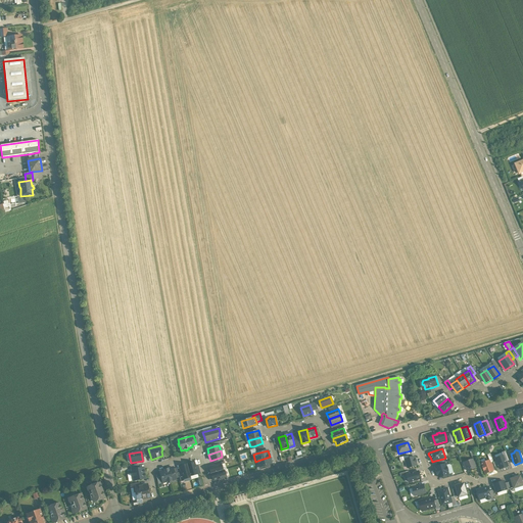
[(503,456),(495,459),(496,461),(498,467),(500,469),(508,466),(506,462),(504,456),(503,456)]
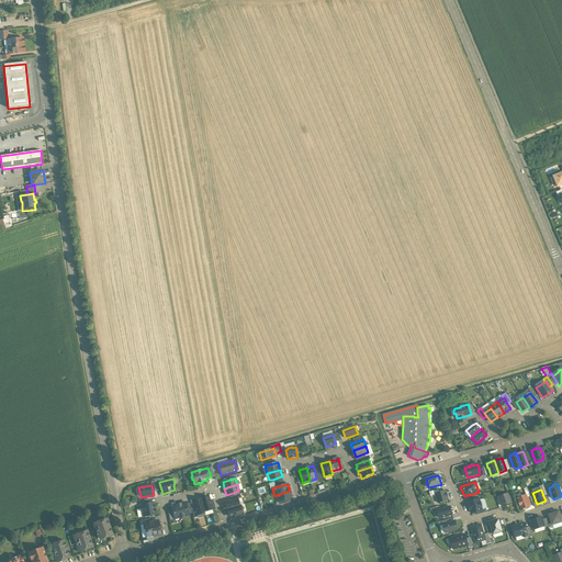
[(290,491),(277,495),(279,502),(289,499),(292,498),(290,491)]
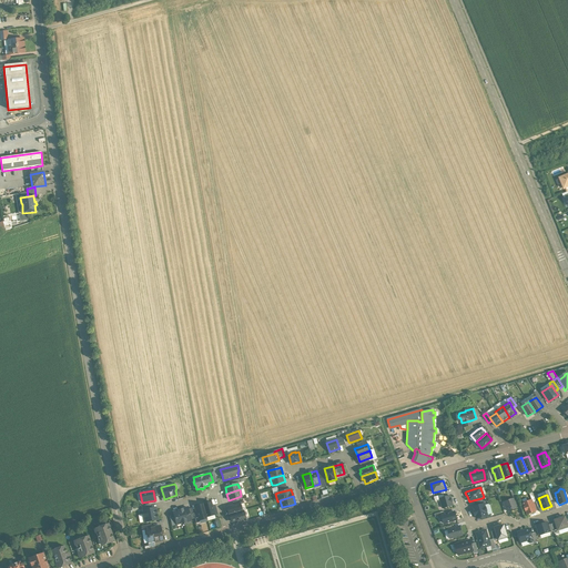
[(445,498),(440,499),(440,500),(443,508),(453,506),(449,496),(445,498)]
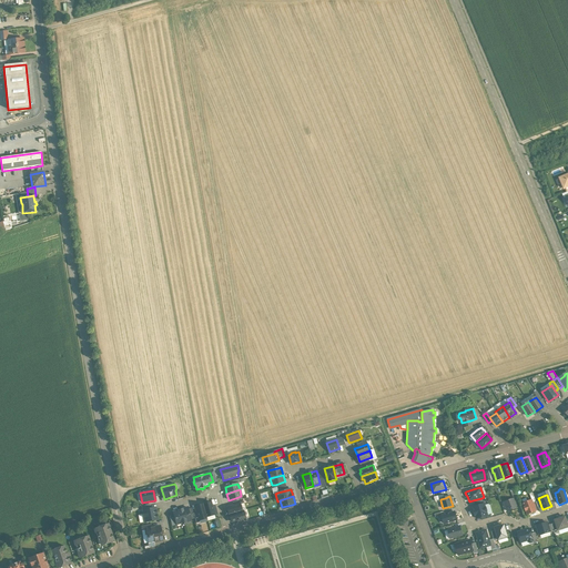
[(514,499),(504,503),(507,511),(517,508),(514,501),(514,499)]
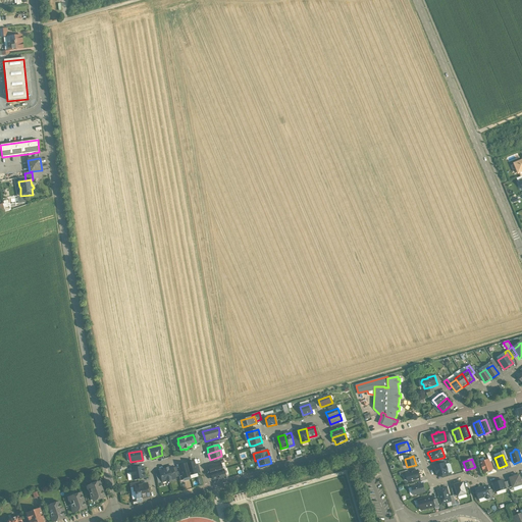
[(488,460),(480,463),(481,464),(480,465),(482,468),(482,469),(484,473),(492,470),(489,463),(488,460)]
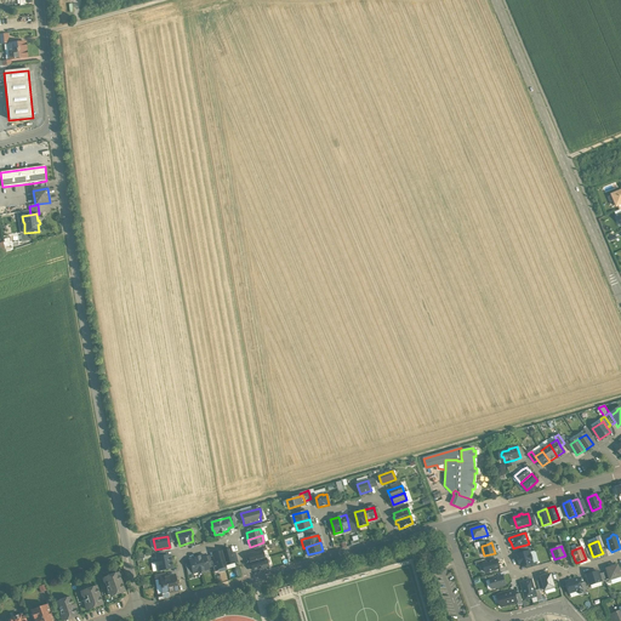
[(231,550),(222,552),(226,565),(234,563),(232,554),(232,553),(231,550)]
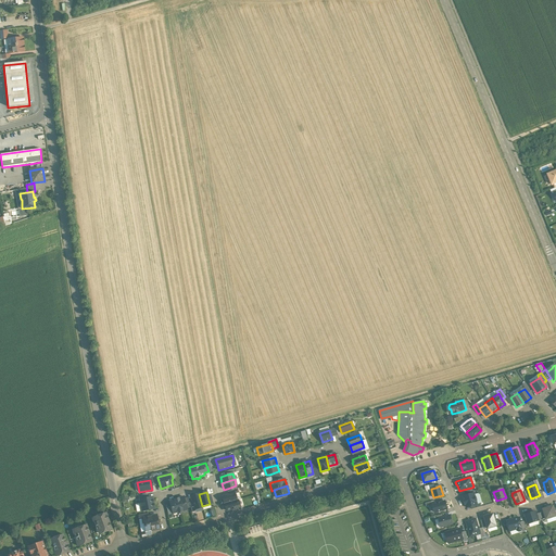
[(229,495),(222,496),(224,504),(237,500),(235,493),(229,495)]
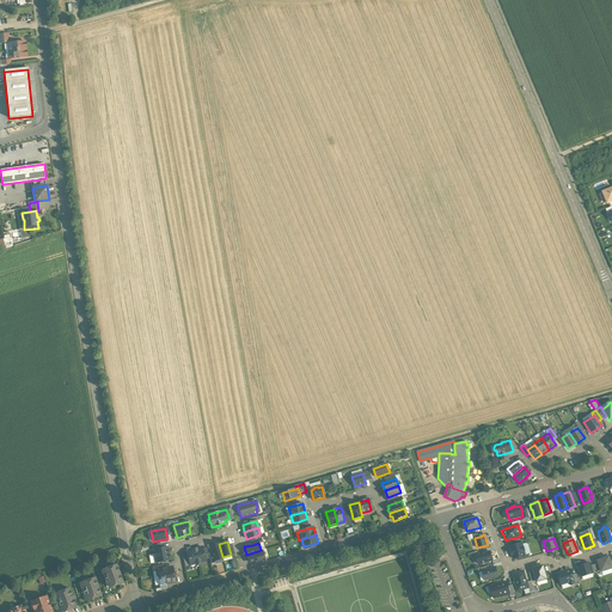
[(514,545),(509,546),(513,558),(518,557),(525,555),(521,543),(514,545)]
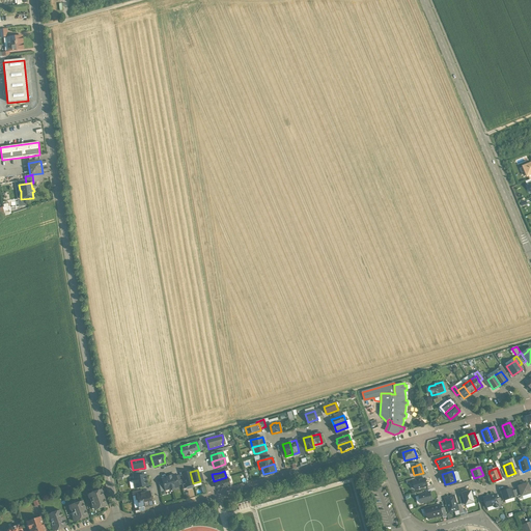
[(190,472),(183,474),(184,479),(186,486),(193,484),(193,483),(190,472)]
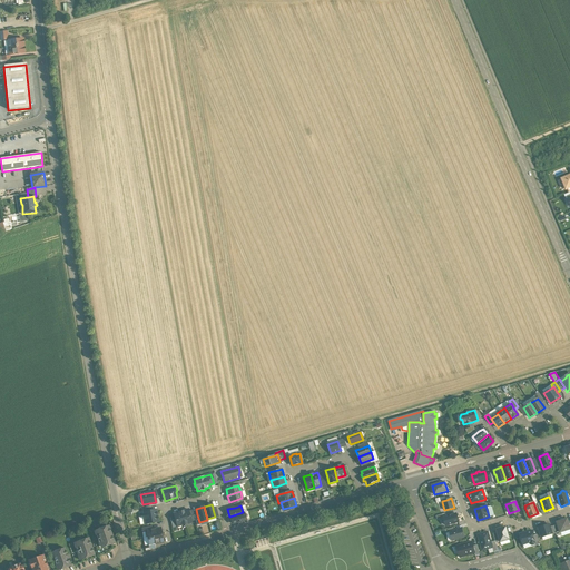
[(151,511),(143,512),(145,524),(146,524),(147,524),(150,523),(151,523),(158,522),(156,510),(151,511)]
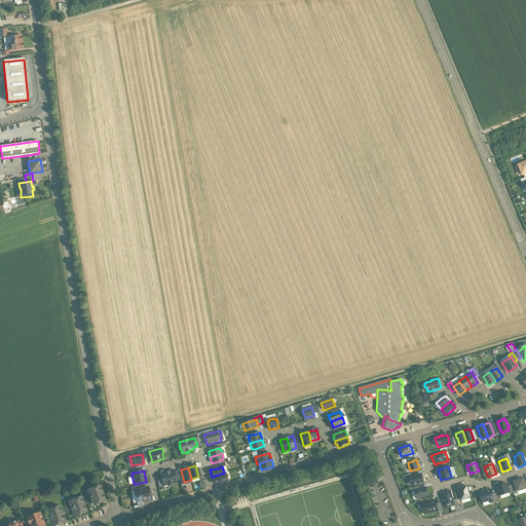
[(174,471),(166,472),(171,484),(177,482),(177,481),(174,473),(174,471)]
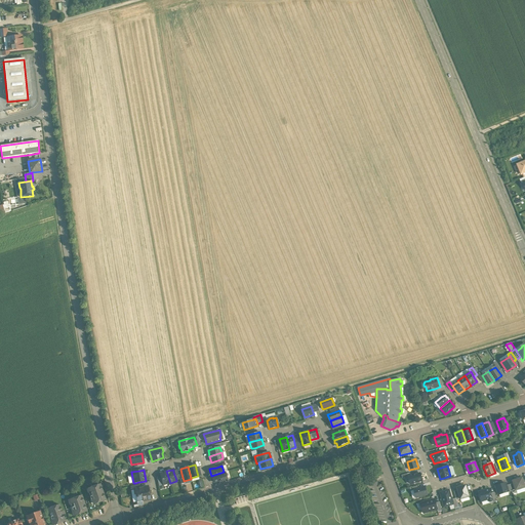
[(166,471),(160,473),(161,476),(163,484),(163,485),(170,483),(166,471)]
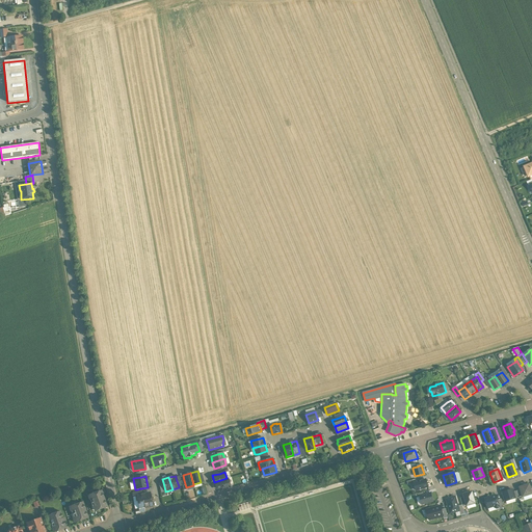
[(227,478),(214,482),(216,488),(221,487),(230,485),(229,484),(228,478),(227,478)]
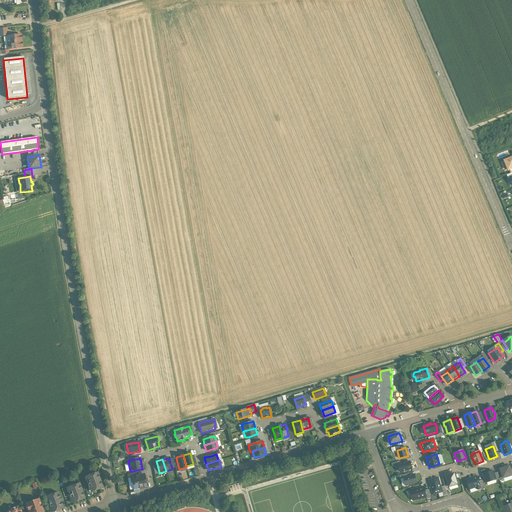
[(406,463),(405,463),(401,464),(398,465),(400,472),(405,471),(406,471),(409,470),(412,469),(410,462),(406,463)]
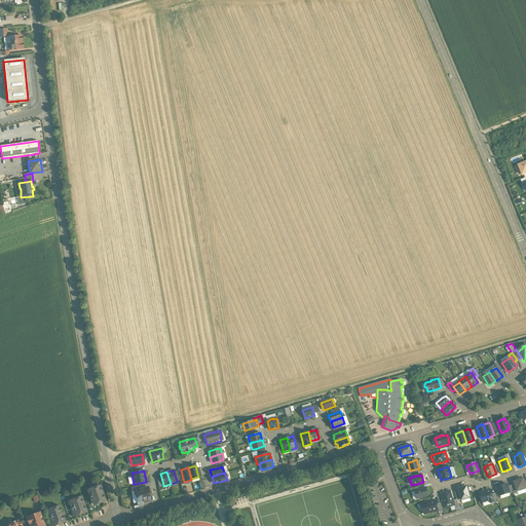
[(525,488),(523,479),(514,482),(517,491),(525,488)]
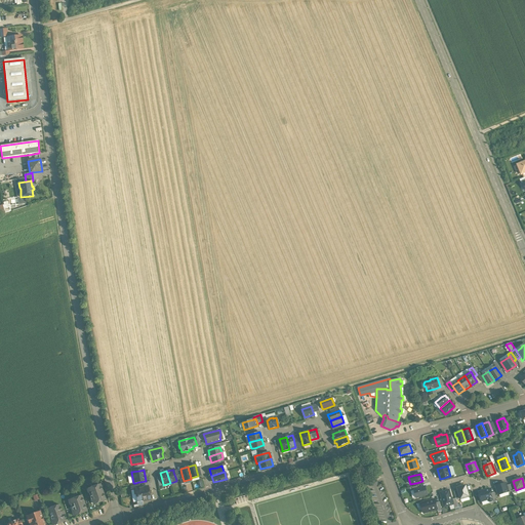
[(506,483),(495,486),(498,494),(508,492),(509,491),(507,486),(506,483)]
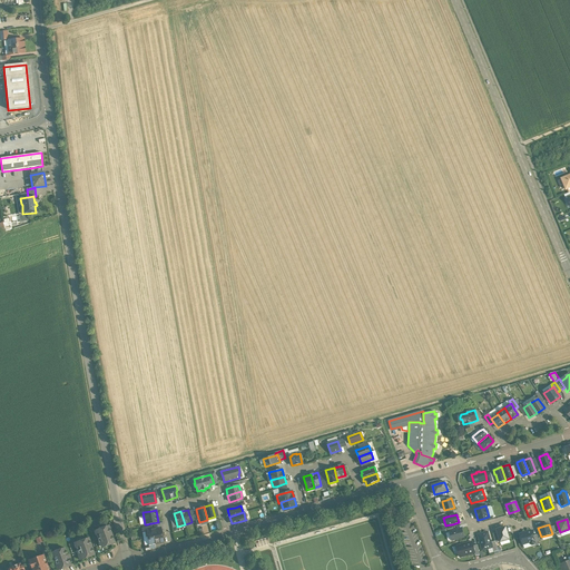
[(108,526),(96,531),(97,536),(96,536),(98,543),(99,542),(101,548),(114,543),(108,526)]
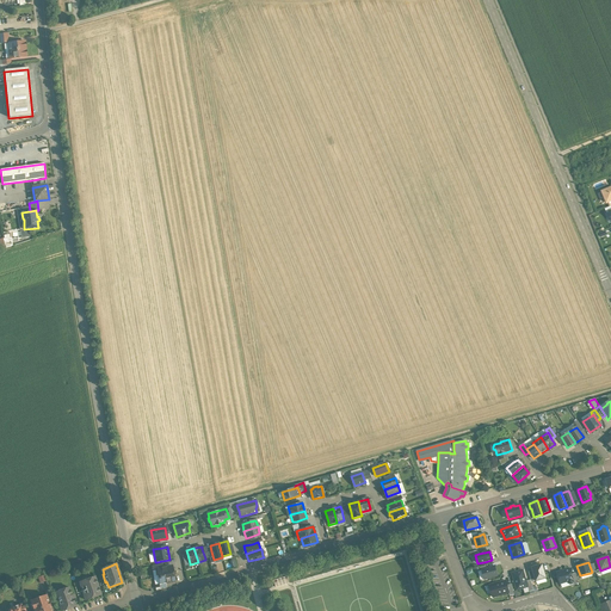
[(542,565),(532,568),(532,571),(536,581),(545,578),(542,565)]
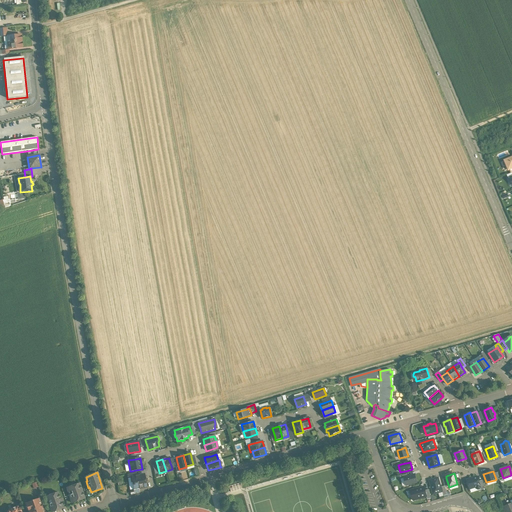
[(136,476),(131,477),(132,477),(133,483),(145,481),(144,474),(136,476)]
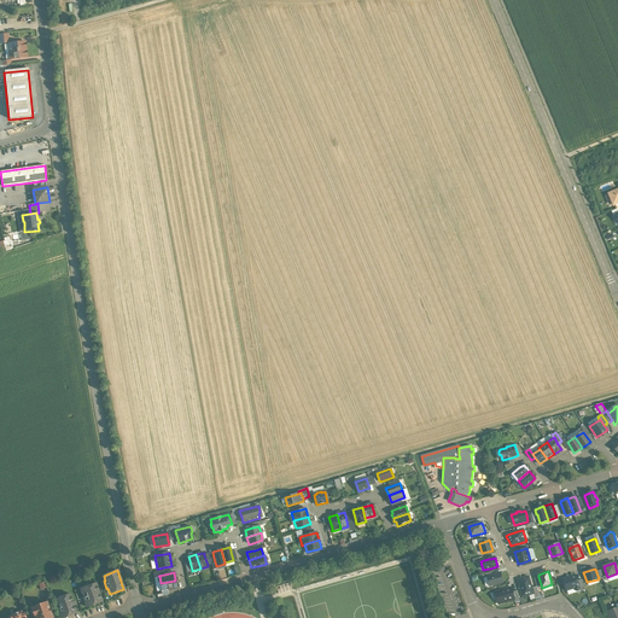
[(493,576),(487,577),(489,587),(503,582),(501,573),(493,576)]
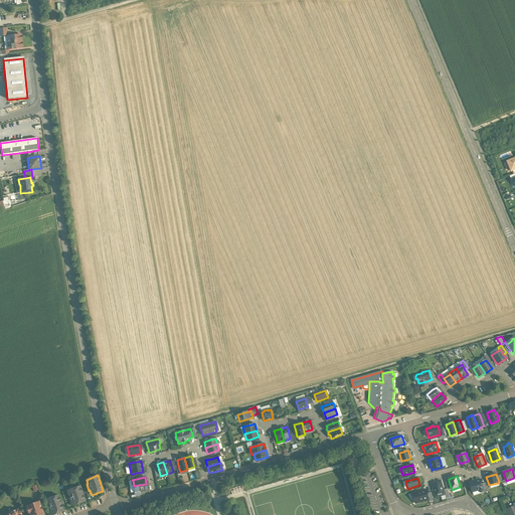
[(480,479),(469,483),(472,492),(479,490),(479,492),(481,492),(482,492),(483,491),(483,490),(481,484),(480,479)]
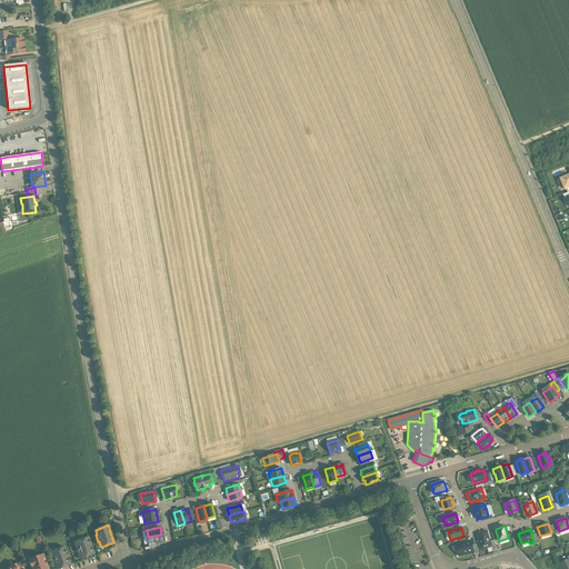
[(490,541),(487,531),(477,533),(481,549),(491,547),(490,541)]
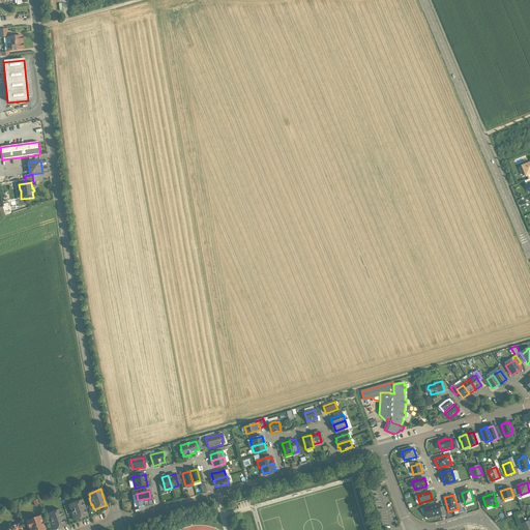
[(150,498),(138,500),(139,506),(144,506),(152,504),(150,498)]
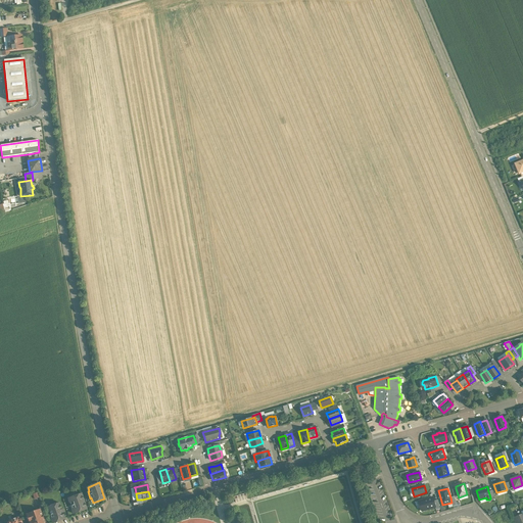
[(81,493),(69,497),(70,503),(69,503),(72,510),(73,509),(75,513),(86,509),(81,493)]
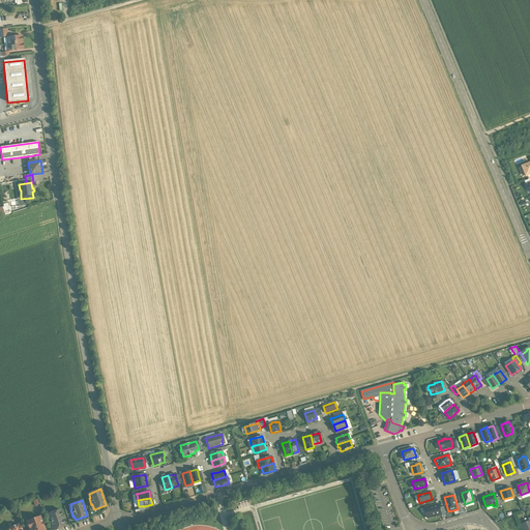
[(439,504),(424,508),(428,519),(442,514),(440,508),(439,504)]
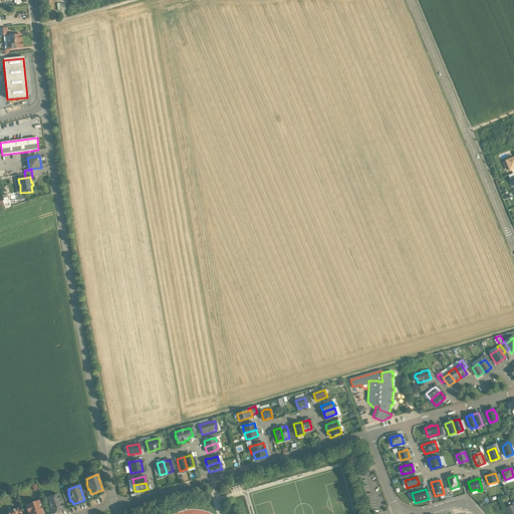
[(58,494),(47,498),(48,503),(47,503),(50,510),(51,509),(52,513),(63,510),(61,503),(62,503),(61,500),(60,501),(58,494)]
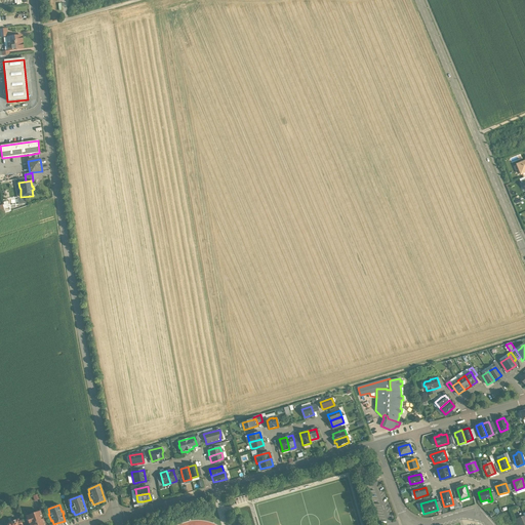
[(44,524),(39,512),(26,517),(29,524),(44,524)]
